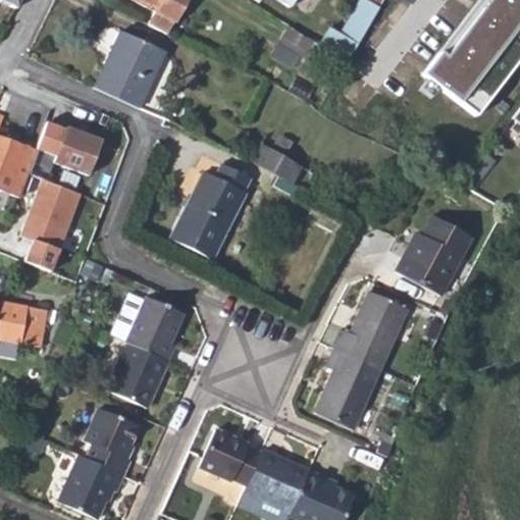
[(139,0),(156,10),(150,22),(153,24),(167,34),(186,0),(139,0)]
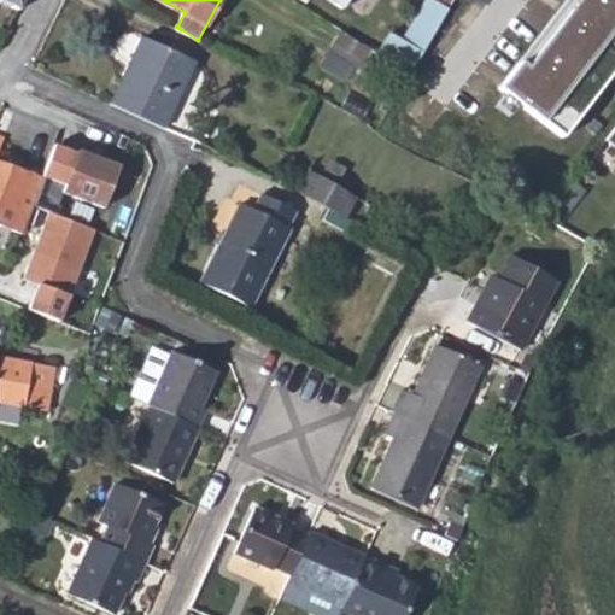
[(388,35),(379,54),(391,62),(411,74),(449,6),(439,0),(426,0),(400,42),(388,35)]
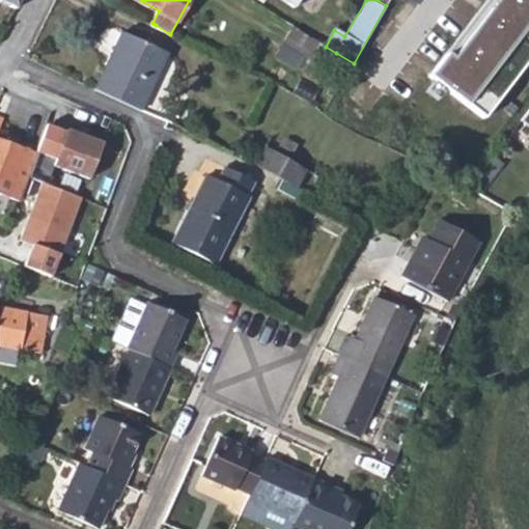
[(122,30),(96,87),(141,109),(168,52),(122,30)]
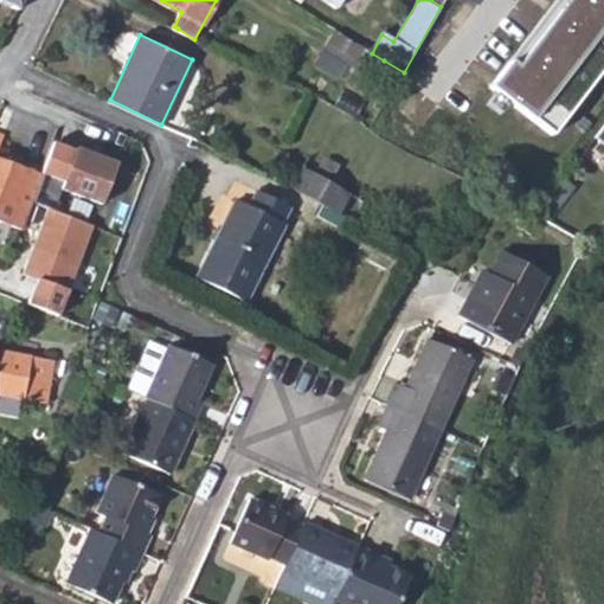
[(372,79),(384,60),(372,53),(346,37),(334,57),(372,79)]
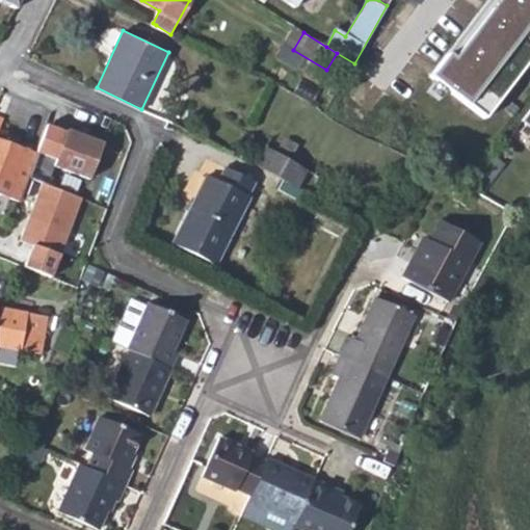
[(287,61),(308,74),(315,62),(293,50),(287,61)]
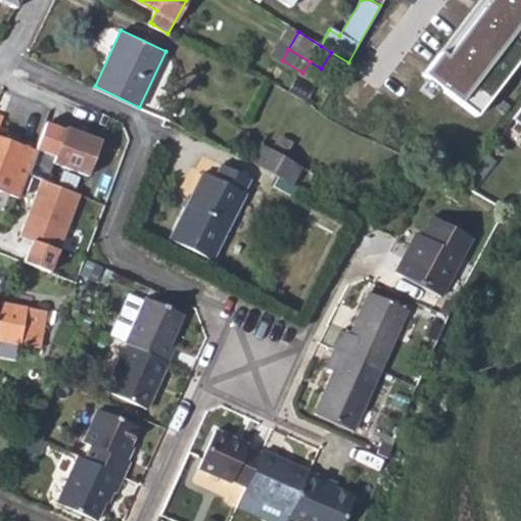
[(0,122),(3,114),(0,112),(0,189),(17,195),(34,148),(0,135),(0,122)]
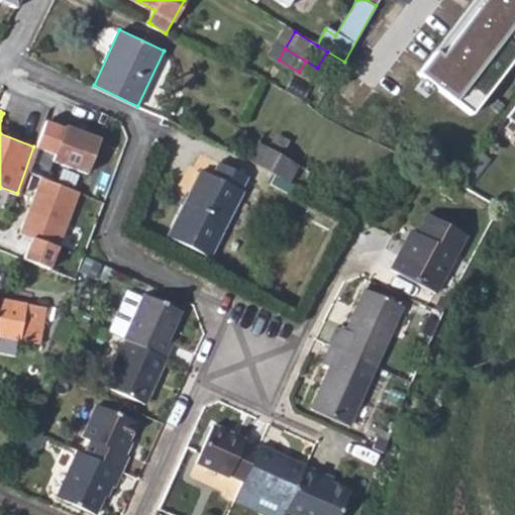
[(54,159),(89,173),(103,137),(68,124),(54,159)]
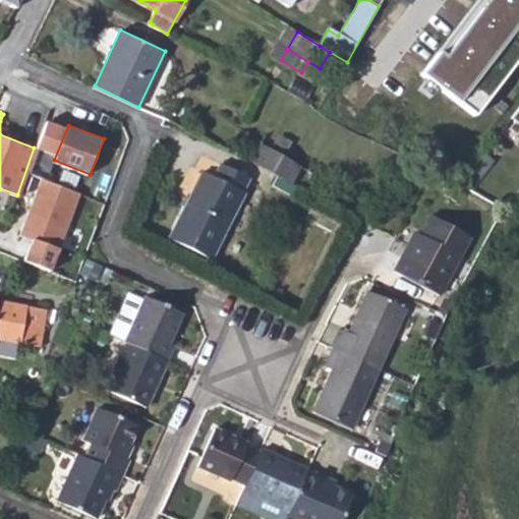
[(261,141),(250,160),(306,188),(314,173),(261,141)]
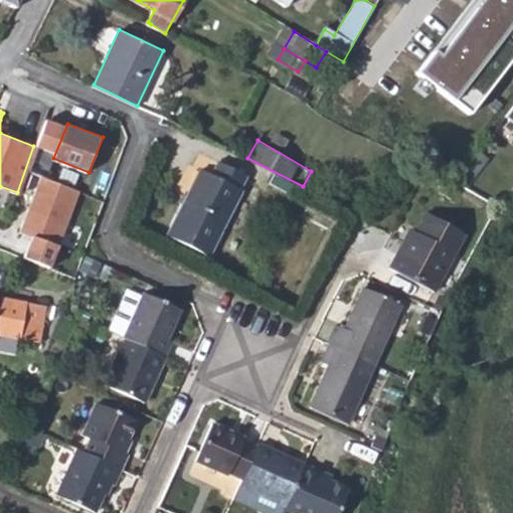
[(469,185),(490,157),(480,149),(471,160),(458,177),(469,185)]
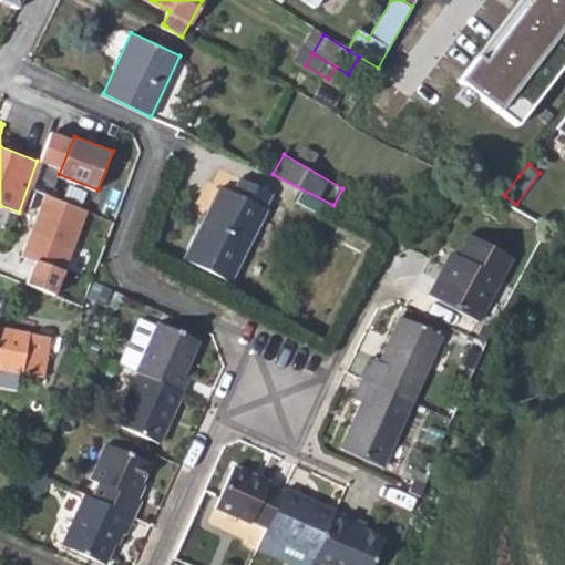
[(223,186),(185,258),(230,281),(267,209),(265,208),(273,193),(243,178),(235,193),(223,186)]
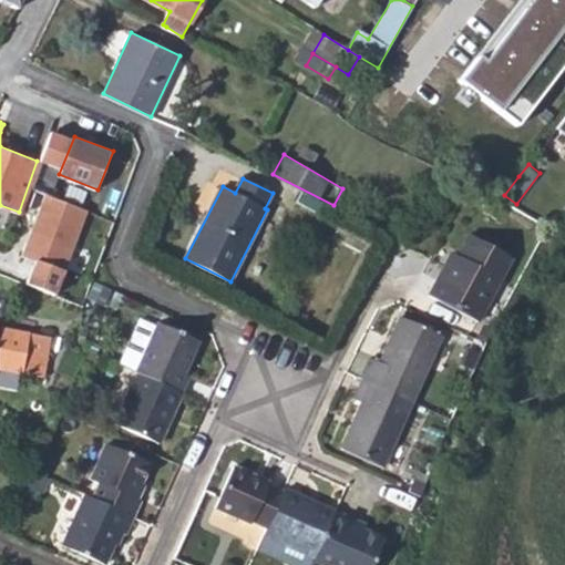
[(45,192),(22,253),(36,258),(26,286),(34,289),(53,294),(88,208),(45,192)]
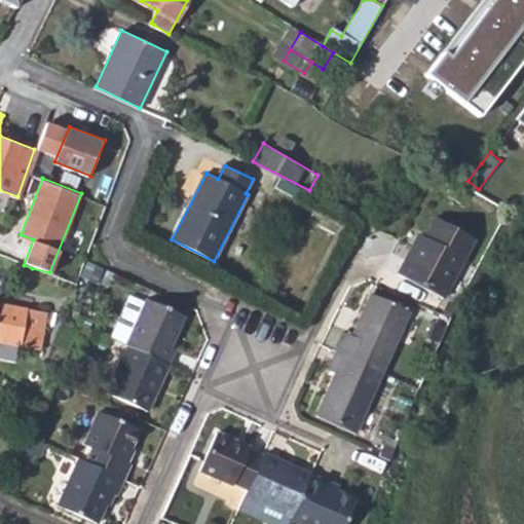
[(405,257),(398,271),(446,294),(474,234),(432,215),(411,260),(405,257)]
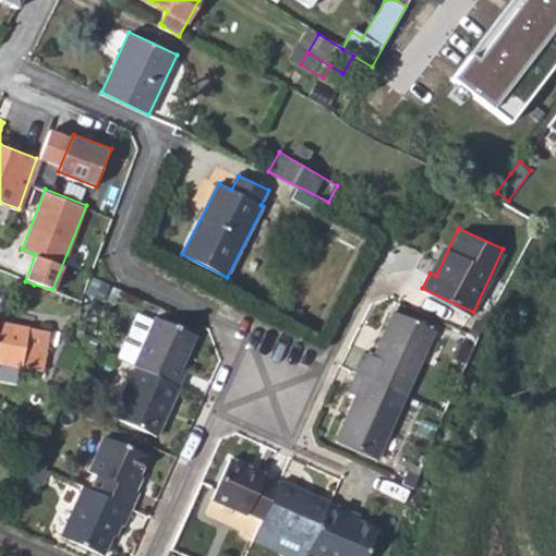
[(72,297),(68,312),(79,313),(83,300),(72,297)]
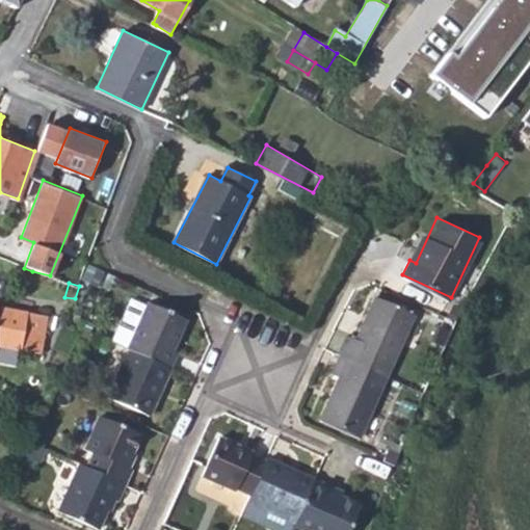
[(346,332),(338,350),(341,352),(385,372),(413,310),(374,293),(355,336),(346,332)]
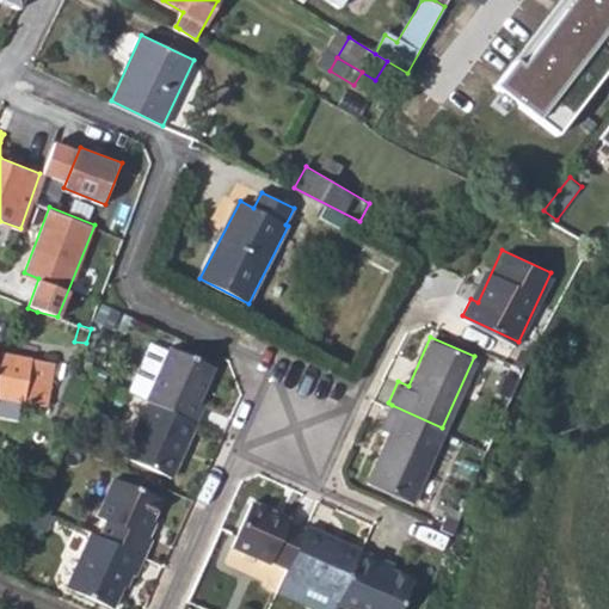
[(167,352),(151,345),(129,393),(135,397),(146,401),(167,352)]
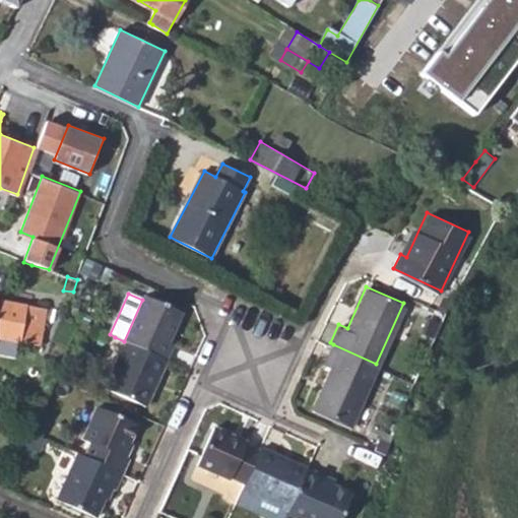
[(143,298),(124,341),(125,342),(166,360),(172,346),(168,344),(182,314),(143,298)]
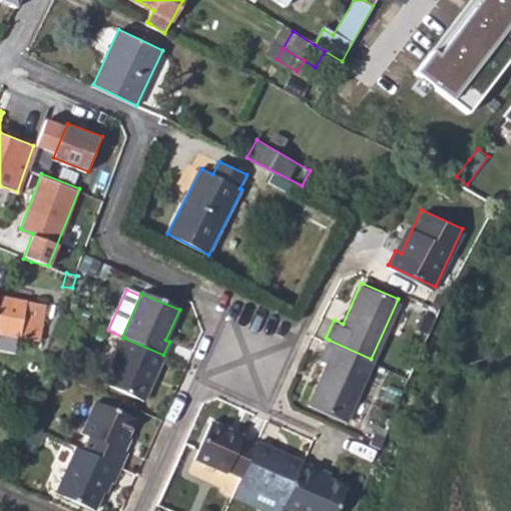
[(0,334),(40,341),(47,304),(0,295),(0,334)]
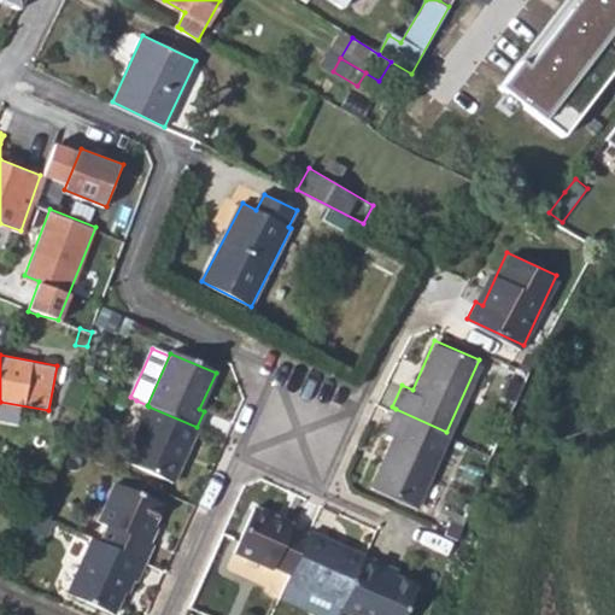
[(128,420),(140,425),(148,406),(147,405),(136,400),(128,420)]
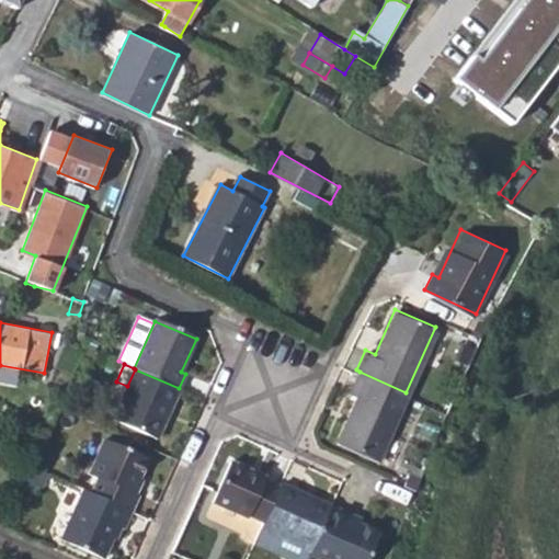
[(156,440),(179,388),(135,369),(127,386),(116,381),(114,379),(100,410),(112,417),(111,420),(156,440)]
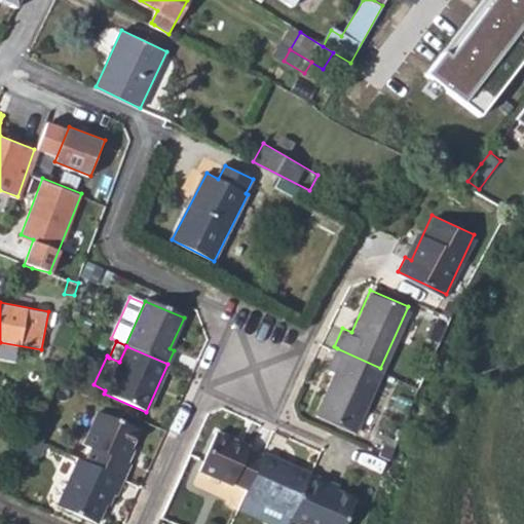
[(353,428),(380,368),(337,348),(329,367),(334,369),(315,411),(353,428)]
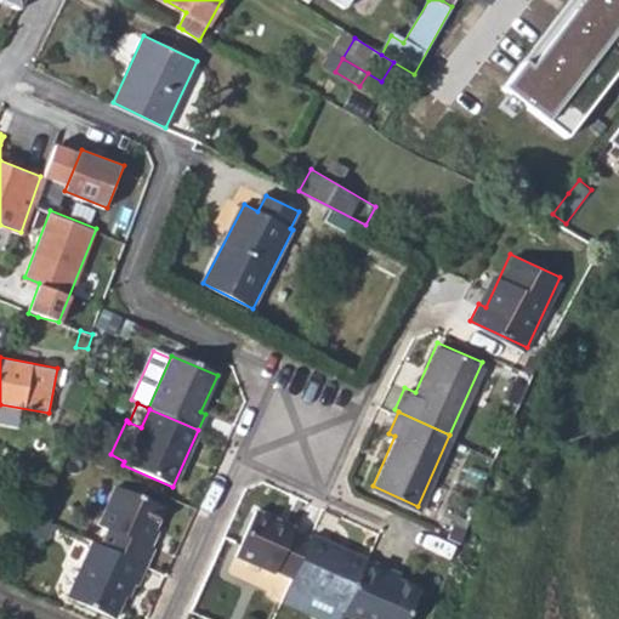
[(109,529),(103,545),(146,563),(153,546),(147,543),(162,507),(117,486),(98,524),(109,529)]
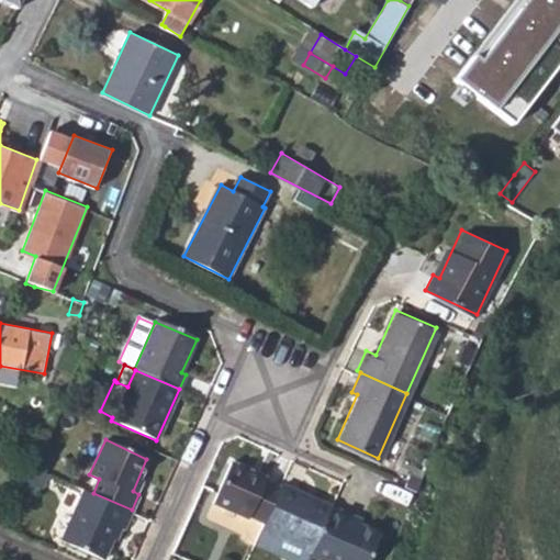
[(249,511),(264,517),(279,483),(264,477),(265,473),(230,457),(211,497),(246,513),(249,511)]
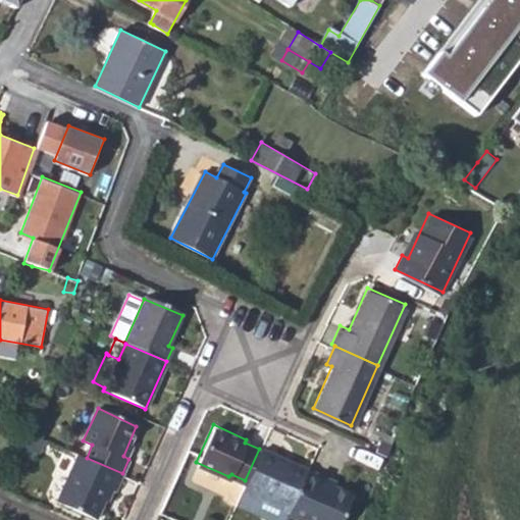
[(385,439),(379,450),(391,455),(395,444),(385,439)]
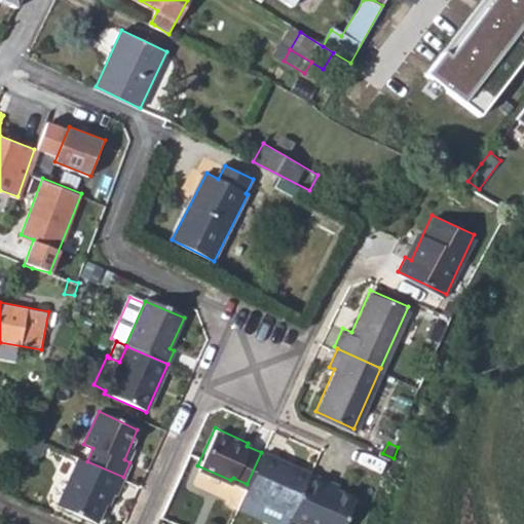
[(309,471),(262,450),(261,452),(247,484),(244,492),(290,514),(309,471)]
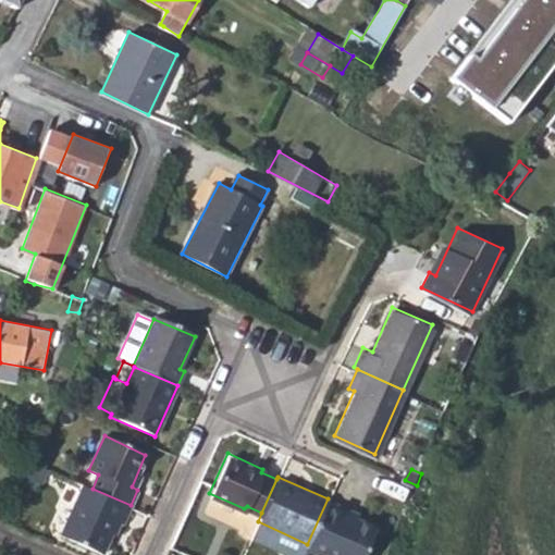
[(123,522),(131,505),(93,489),(84,484),(61,534),(101,552),(115,519),(123,522)]
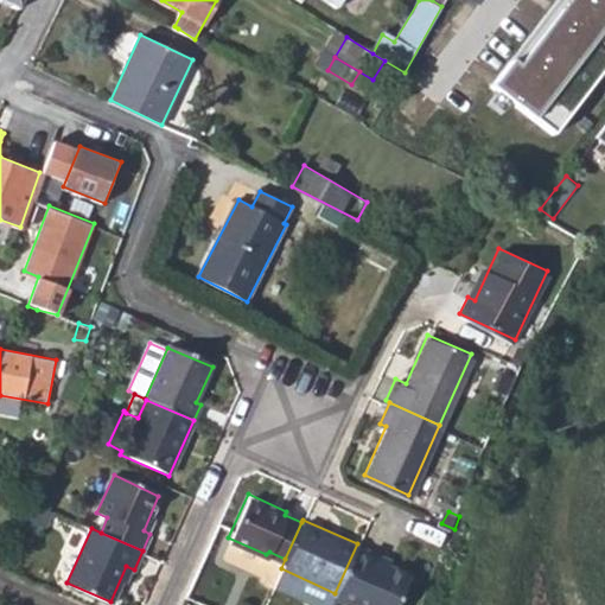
[(393,604),(408,574),(387,565),(373,558),(375,552),(357,543),(335,593),(333,596),(352,604),(393,604)]
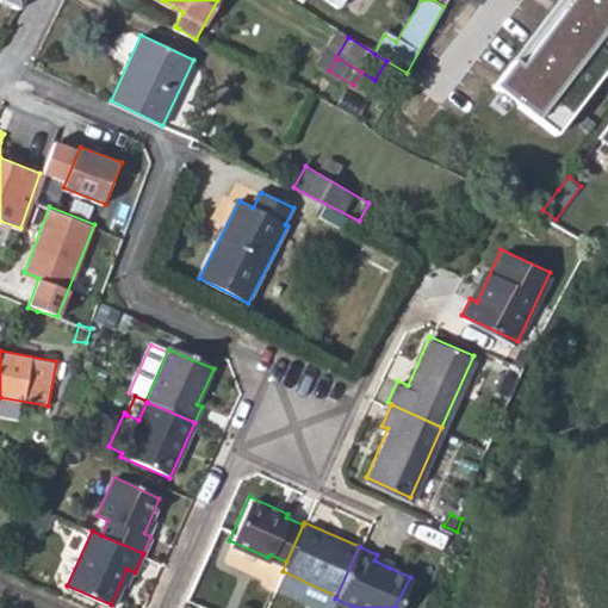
[(374,560),(389,568),(392,560),(377,554),(374,560)]
